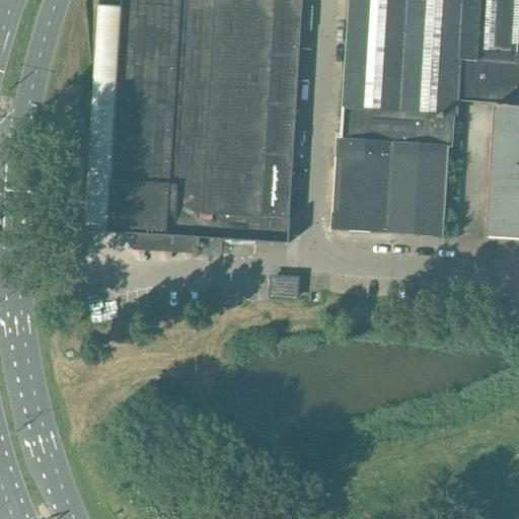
[(98,0),(84,232),(107,234),(122,0),(98,0)]
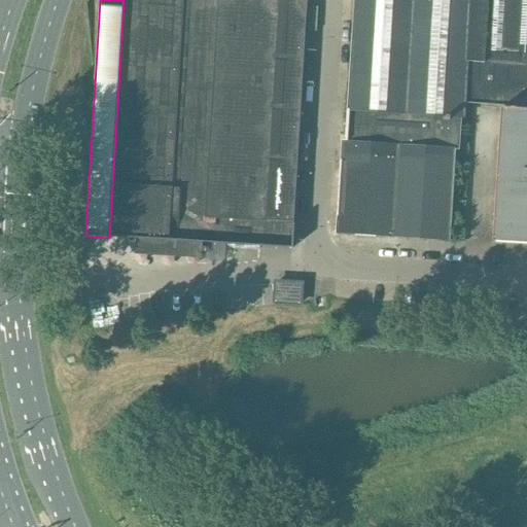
[(109,238),(138,239),(137,249),(200,253),(201,243),(176,242),(188,0),(124,0),(109,238)]
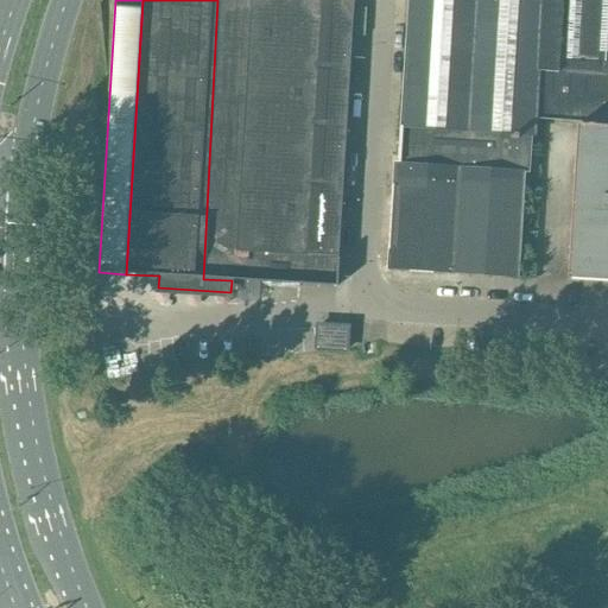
[(217,0),(203,279),(232,280),(233,280),(335,287),(353,0),(217,0)]
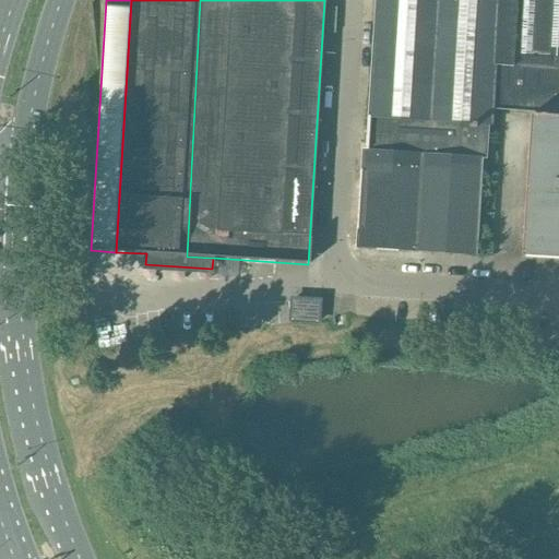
[(558,0),(377,0),(369,117),(370,117),(460,122),(487,125),(491,125),(492,110),(558,114),(558,0)]
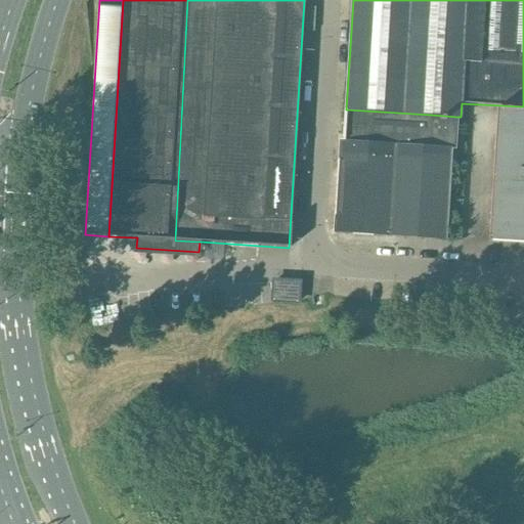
[(341,141),(336,224),(335,232),(445,238),(450,148),(454,149),(456,117),(431,115),(347,110),(346,141),(341,141)]
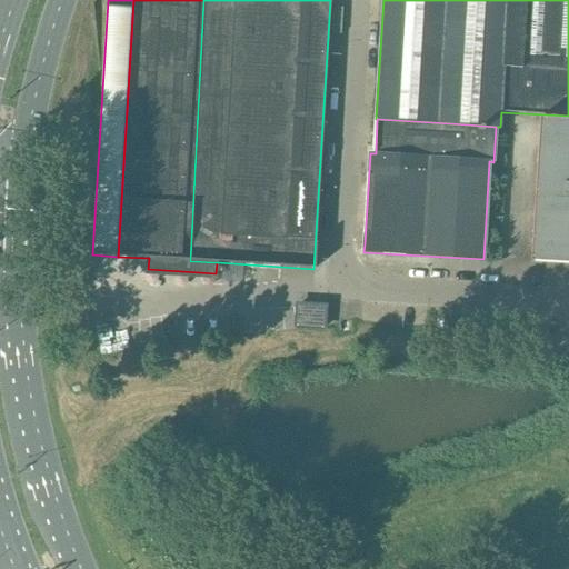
[(568,120),(541,119),(532,261),(532,262),(568,263),(568,120)]
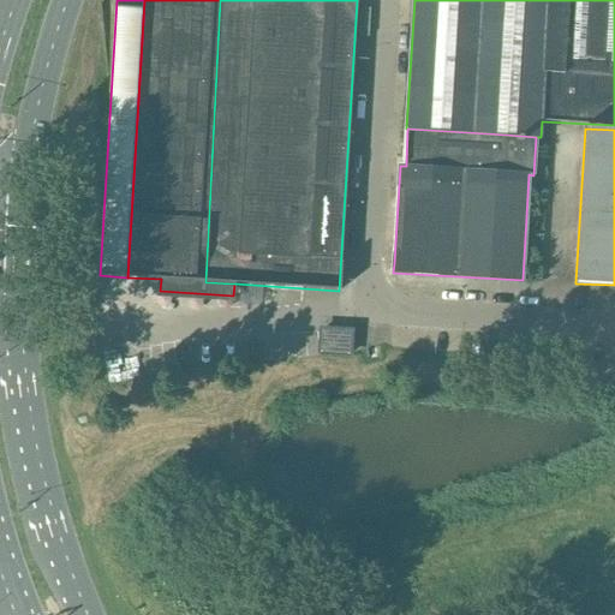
[(318,353),(348,356),(350,333),(321,330),(318,353)]
